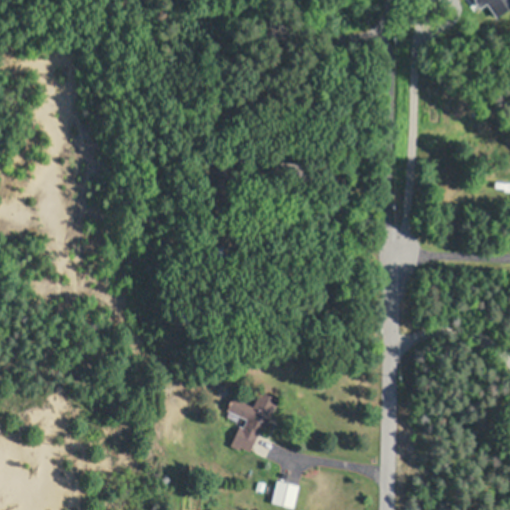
[(509,0),(469,0),(476,10),(482,6),(491,19),(509,6),(509,0)]
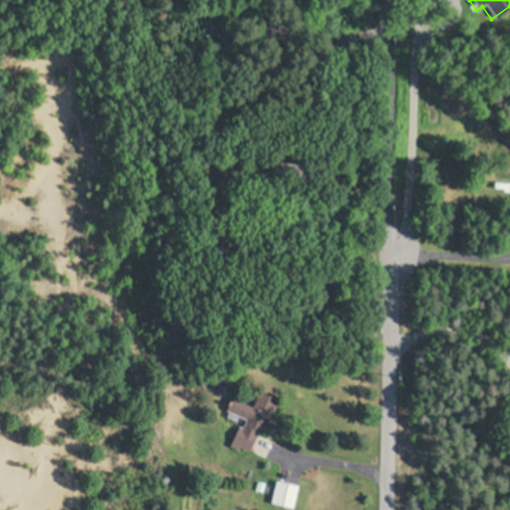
[(226,396),(219,399),(216,391),(223,388),(226,396)]
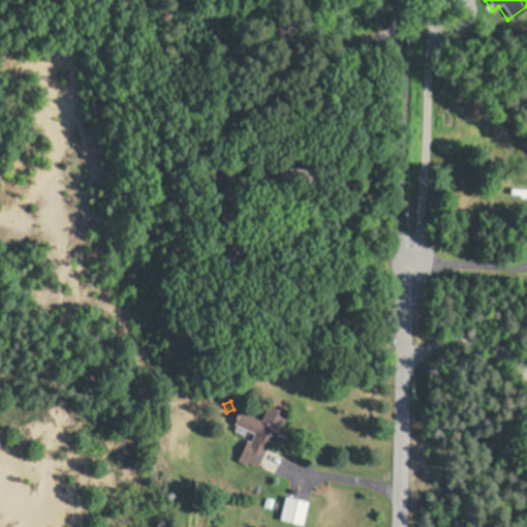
[(286,414),(271,446),(268,445),(257,467),(247,462),(246,465),(238,461),(247,441),(250,442),(254,434),(234,424),(240,411),(260,422),(268,405),(286,414)]
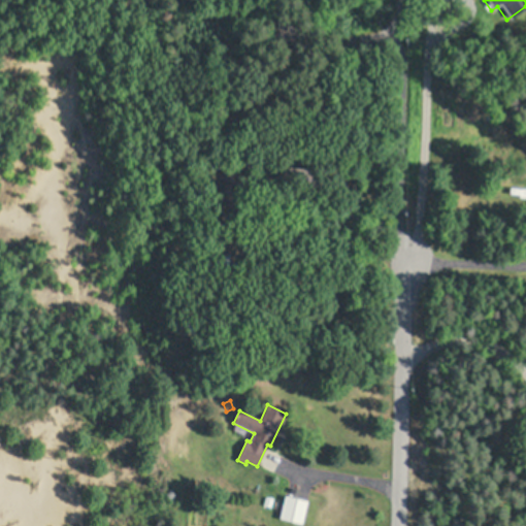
[(307,501),(301,524),(280,518),(285,496),(307,501)]
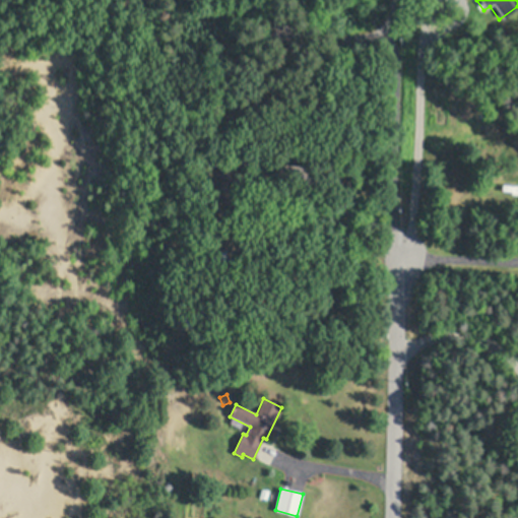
[(268,492),(266,500),(259,498),(261,490),(268,492)]
